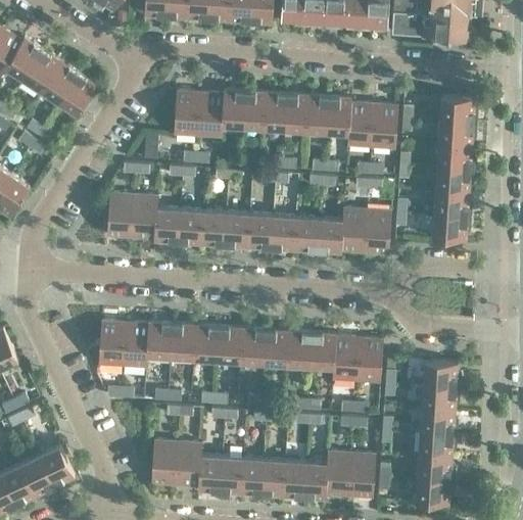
[(120,0),(98,0),(113,10),(120,0)]
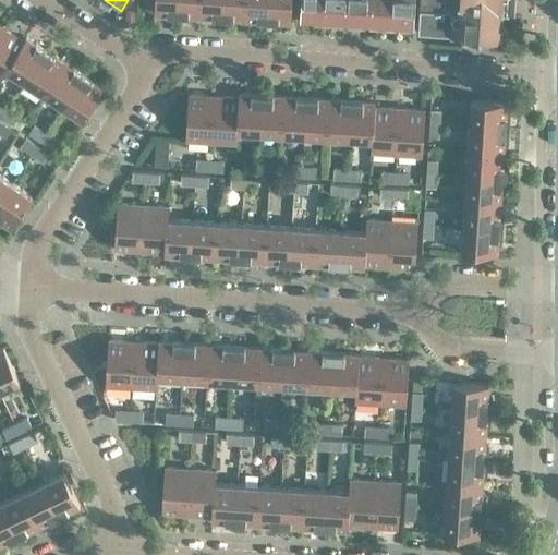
[(178,17),(178,0),(155,0),(154,15),(178,17)]
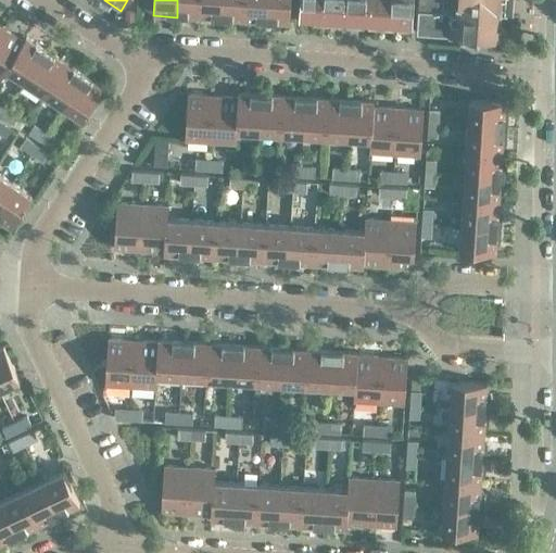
[(199,19),(200,0),(177,0),(177,17),(199,19)]
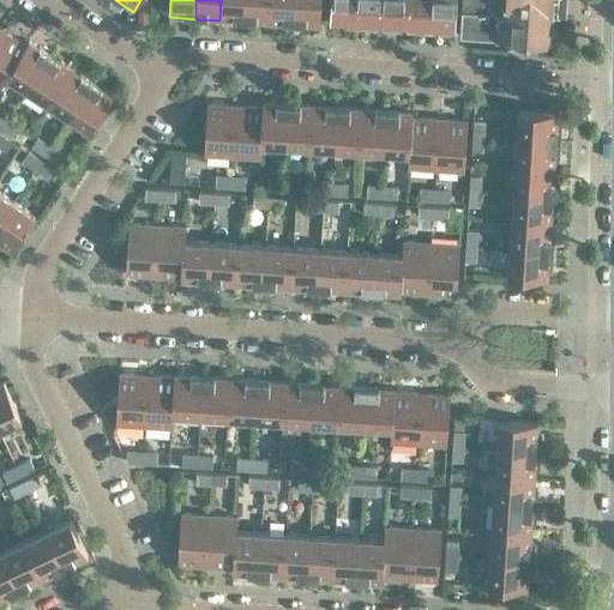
[(245,22),(246,0),(221,0),(220,20),(245,22)]
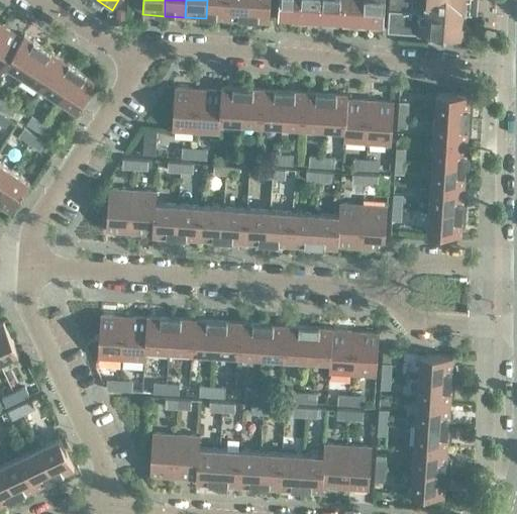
[(226,20),(227,0),(207,0),(206,18),(226,20)]
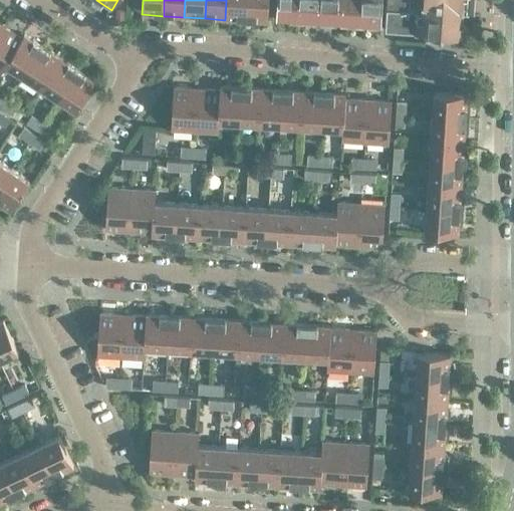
[(246,21),(247,0),(226,0),(225,20),(246,21)]
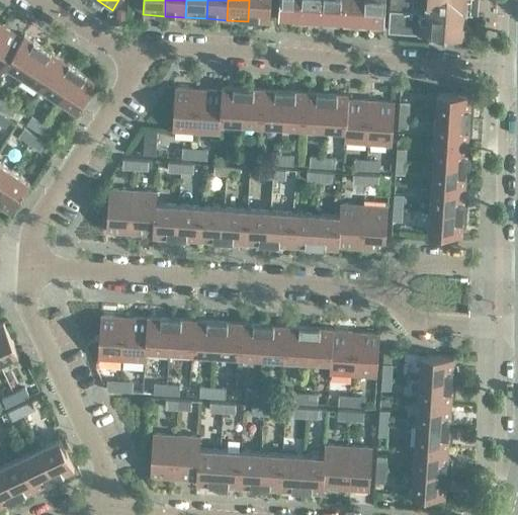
[(270,0),(249,0),(248,21),(270,23),(270,0)]
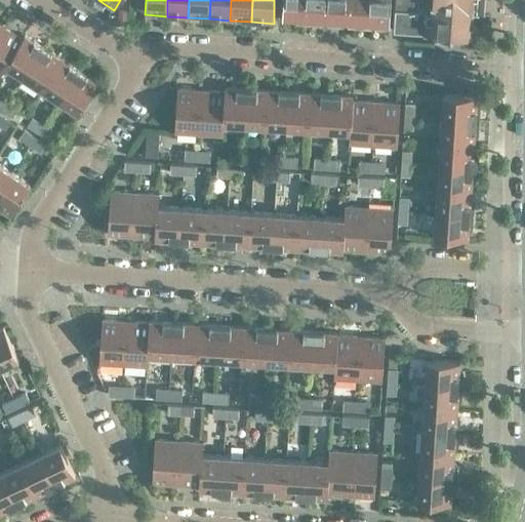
[(303,24),(304,0),(283,0),(282,22),(303,24)]
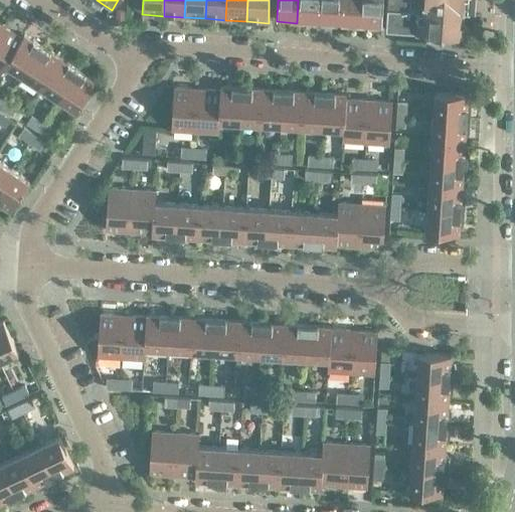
[(318,24),(319,0),(298,0),(297,23),(318,24)]
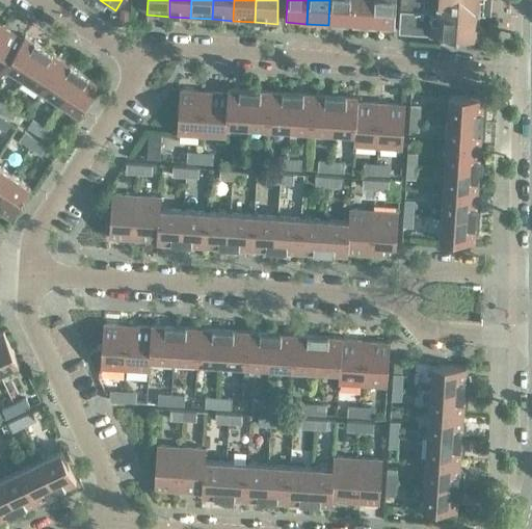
[(350,26),(351,0),(329,0),(328,25),(350,26)]
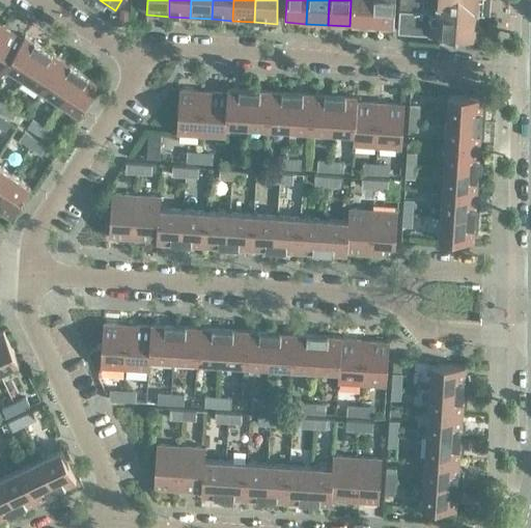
[(370,28),(372,0),(351,0),(350,26),(370,28)]
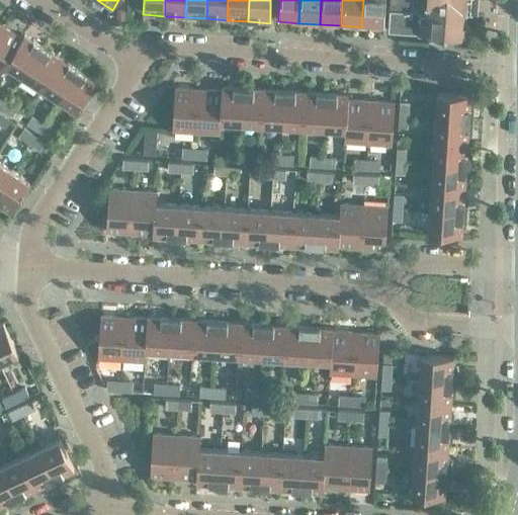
[(363,0),(361,27),(383,28),(384,0),(363,0)]
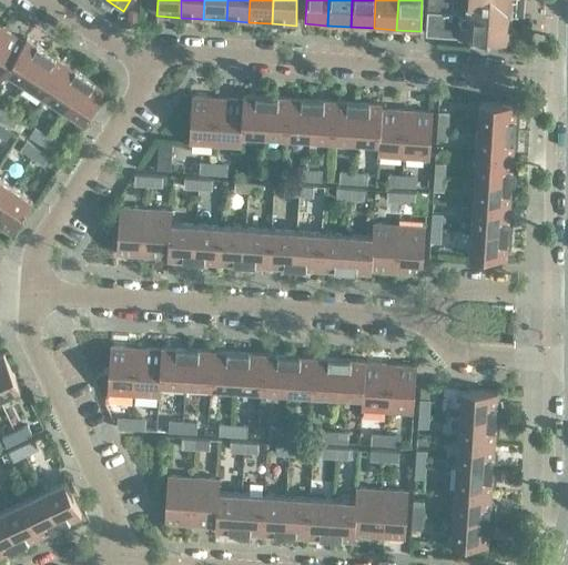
[(514,8),(514,0),(427,0),(427,13),(510,19),(510,10),(514,8)]
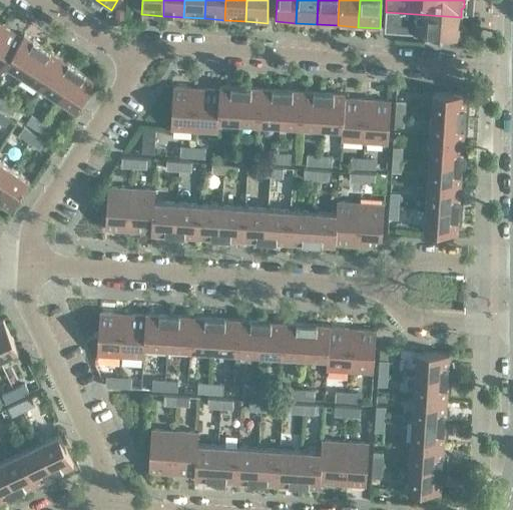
[(460,25),(460,21),(461,17),(386,12),(385,33),(459,38),(459,34),(462,32),(463,26),(460,25)]
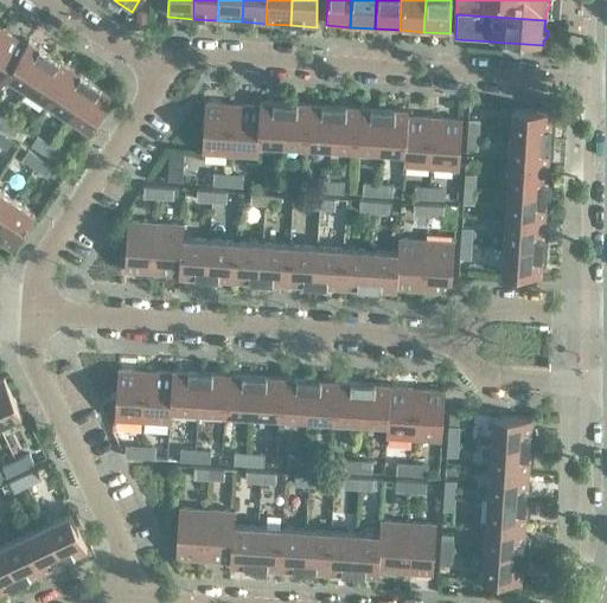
[(136,15),(135,25),(147,26),(148,15),(136,15)]
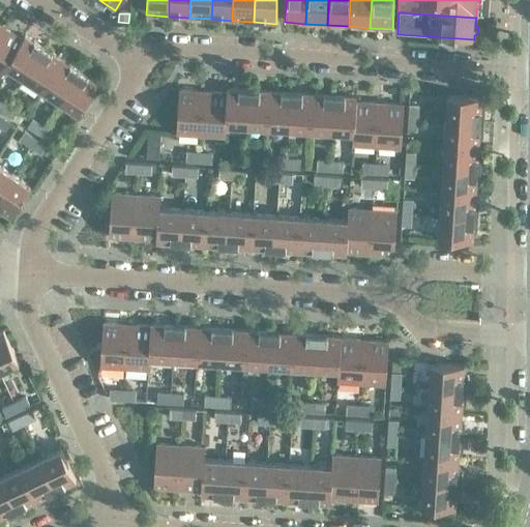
[(24,42),(22,41),(3,29),(0,32),(0,78),(6,68),(24,42)]
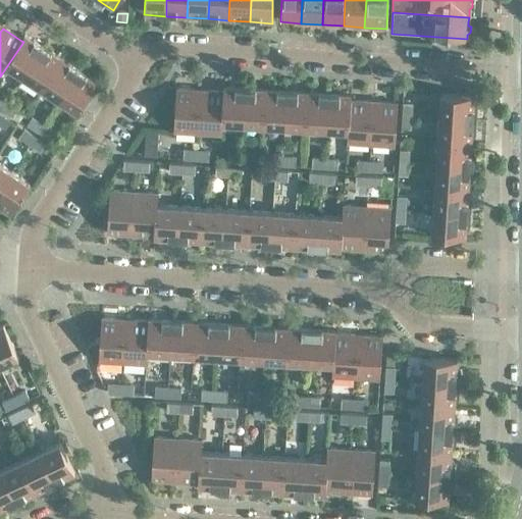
[(24,37),(21,41),(23,42),(6,67),(23,79),(43,49),(24,37)]
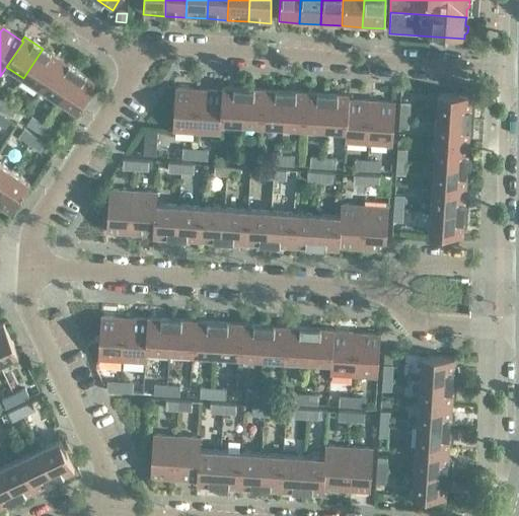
[(60,60),(43,49),(23,78),(41,89),(60,60)]
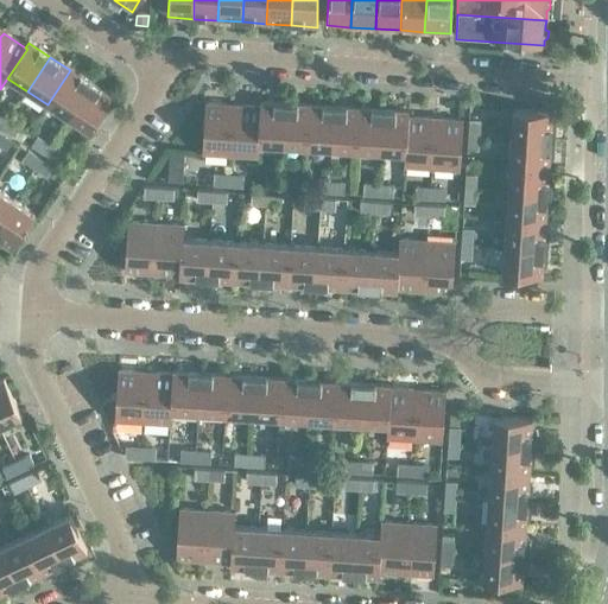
[(68,119),(90,83),(70,70),(48,105),(68,119)]
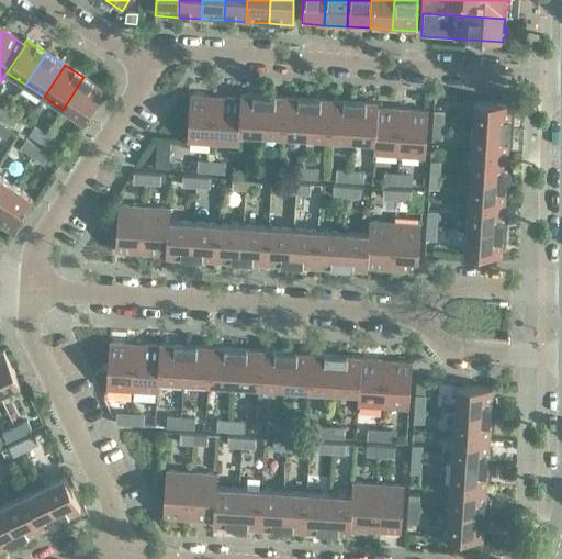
[(103,90),(83,77),(63,110),(82,122),(103,90)]
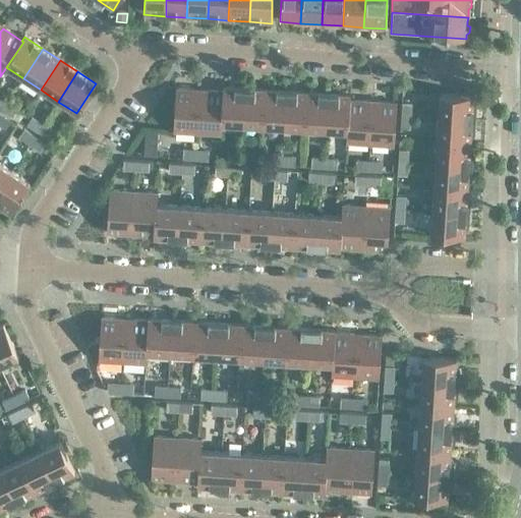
[(242,126),(244,91),(223,90),(223,94),(224,94),(222,125),(242,126)]
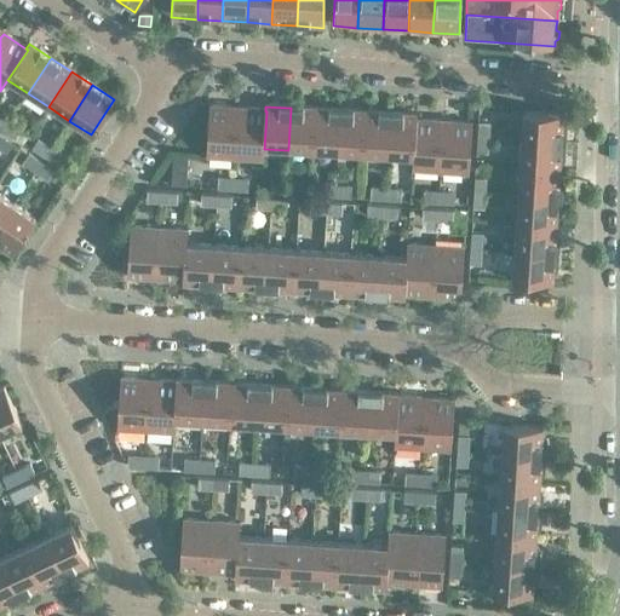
[(235,161),(237,109),(210,108),(206,159),(235,161)]
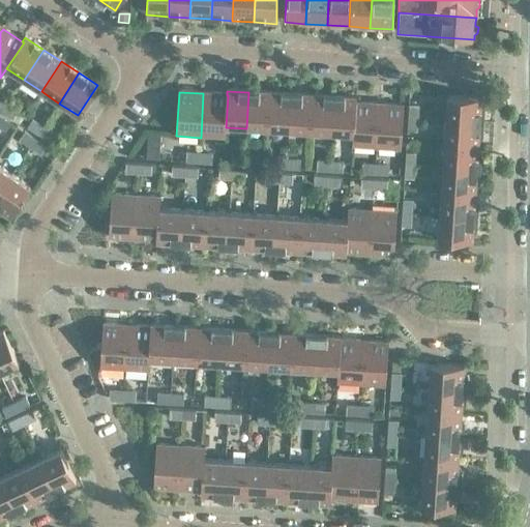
[(268,129),(270,93),(248,92),(246,128),(268,129)]
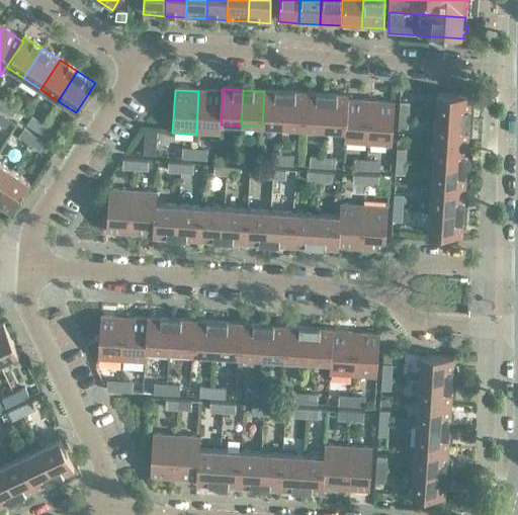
[(223,93),(222,93),(198,91),(196,135),(220,136),(221,124),(223,93)]
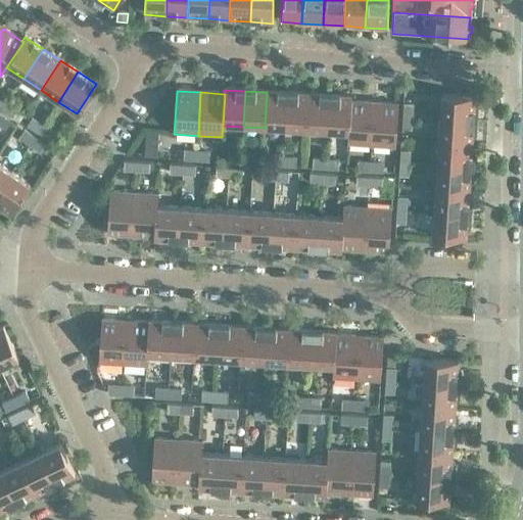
[(285,130),(288,94),(267,92),(265,128),(285,130)]
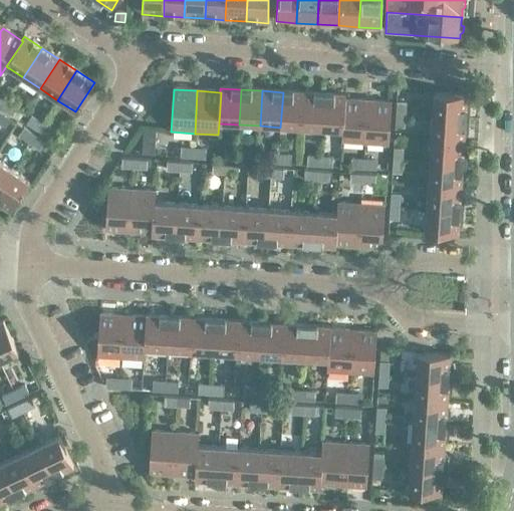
[(301,129),(303,93),(283,92),(280,128),(301,129)]
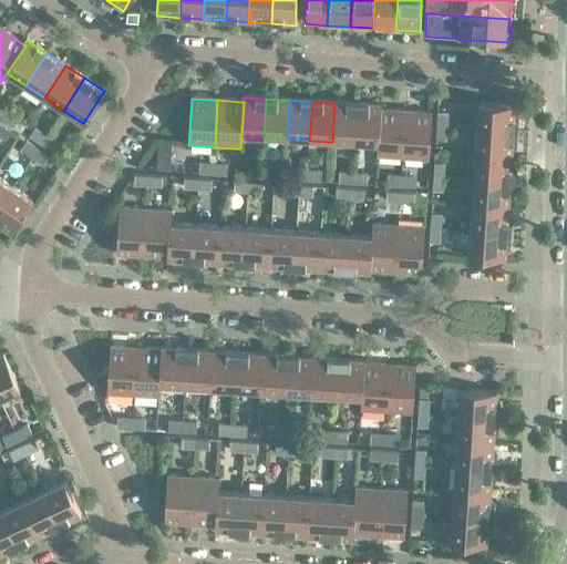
[(356,143),(358,104),(334,103),(332,142),(356,143)]
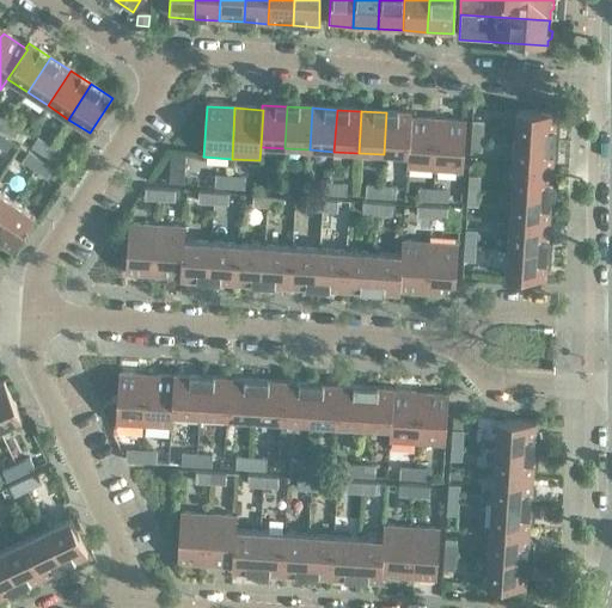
[(408,157),(410,120),(411,120),(411,115),(386,112),(384,154),(408,157)]
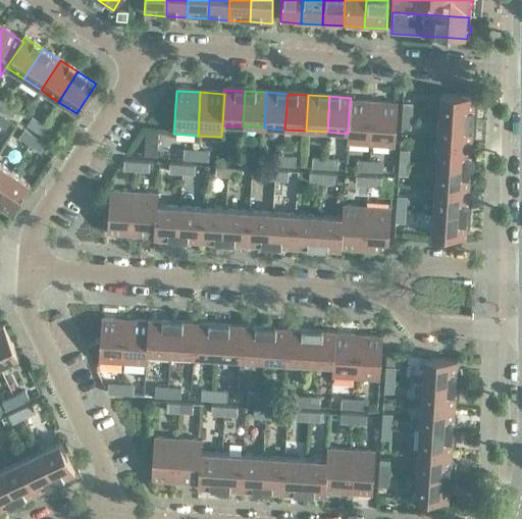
[(441,96),(439,120),(476,122),(477,108),(473,107),(474,98),(441,96)]
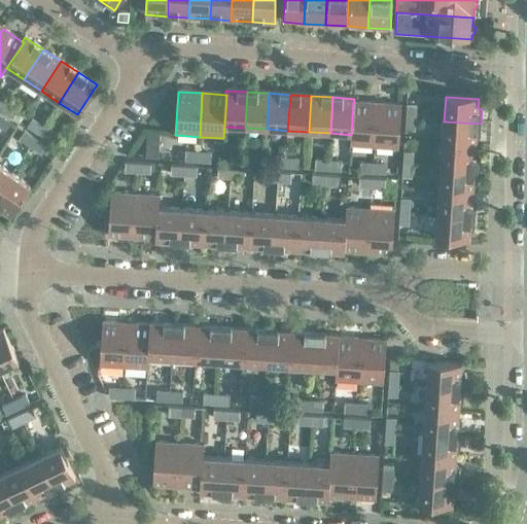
[(377,105),(354,103),(353,103),(351,135),(350,146),(375,148),(377,105)]
